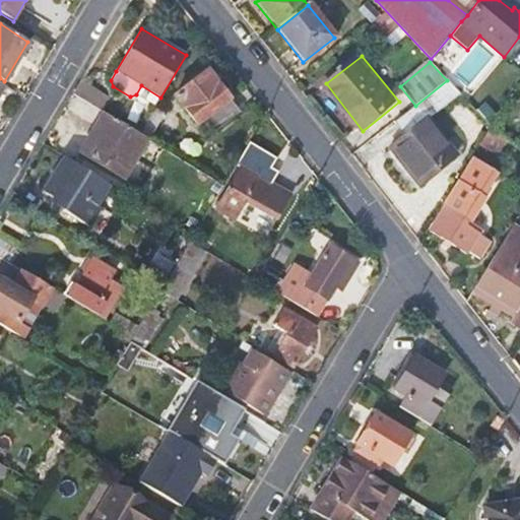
[(241,112),(207,72),(176,98),(198,125),(205,120),(215,133),(241,112)]
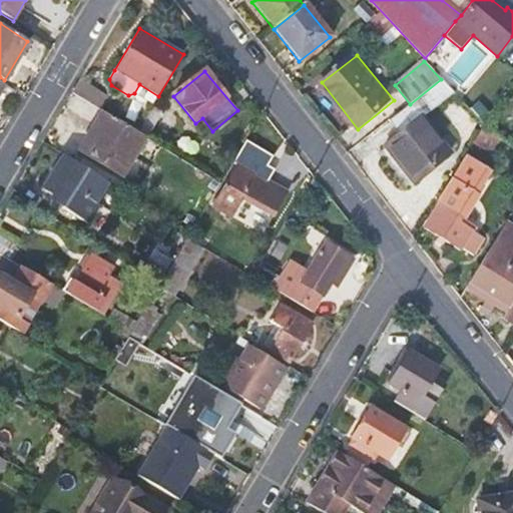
[(396,115),(406,128),(386,145),(415,182),(451,153),(423,117),(454,93),(441,79),(410,104),(396,115)]
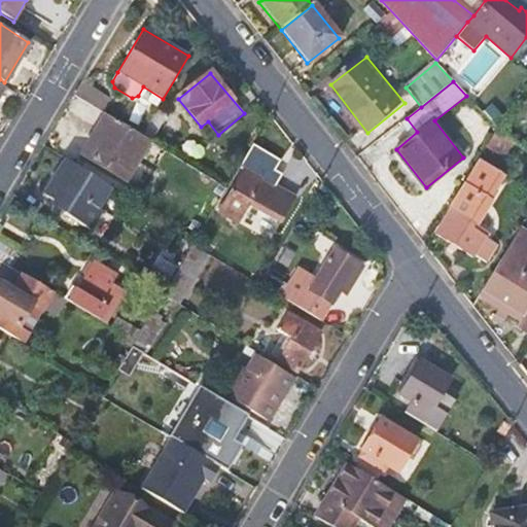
[(81,84),(74,96),(102,113),(103,113),(109,103),(106,100),(81,84)]
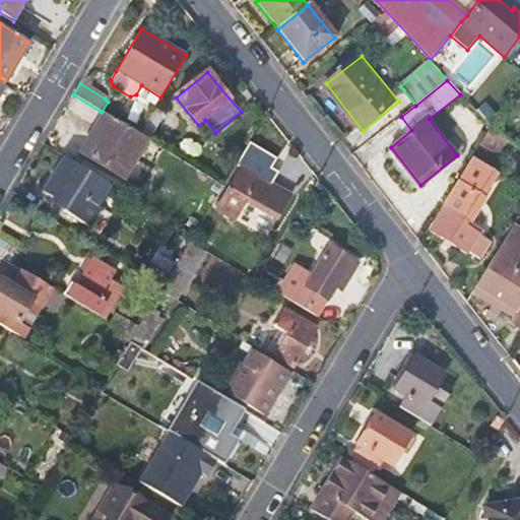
[(154,109),(138,134),(147,140),(163,114),(154,109)]
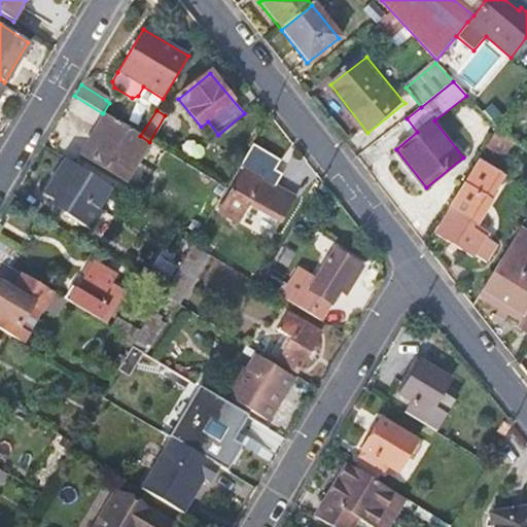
[(80,155),(126,181),(149,142),(140,136),(104,114),(80,155)]
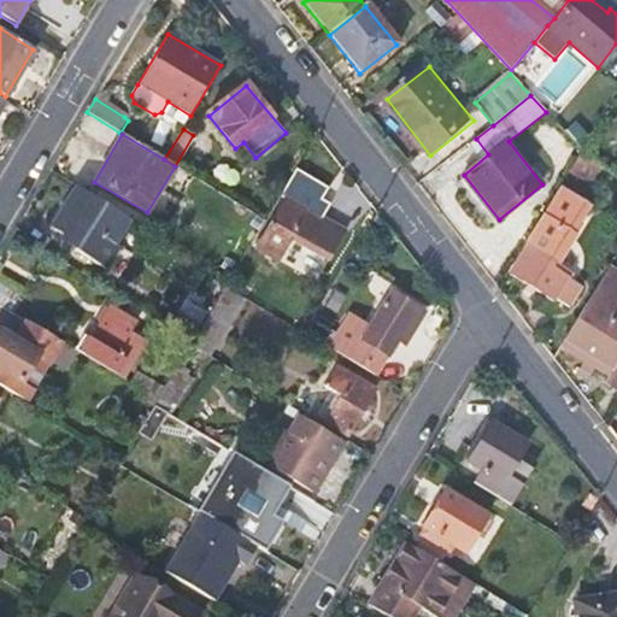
[(52,229),(80,245),(76,251),(107,269),(121,247),(117,245),(130,221),(113,210),(76,188),(52,229)]
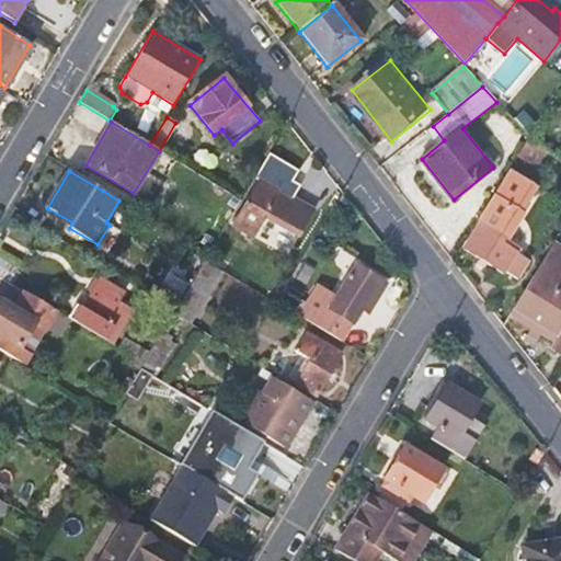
[(506,173),(473,228),(477,230),(465,250),(505,273),(507,267),(522,275),(529,261),(502,244),(521,213),(519,213),(533,189),(506,173)]
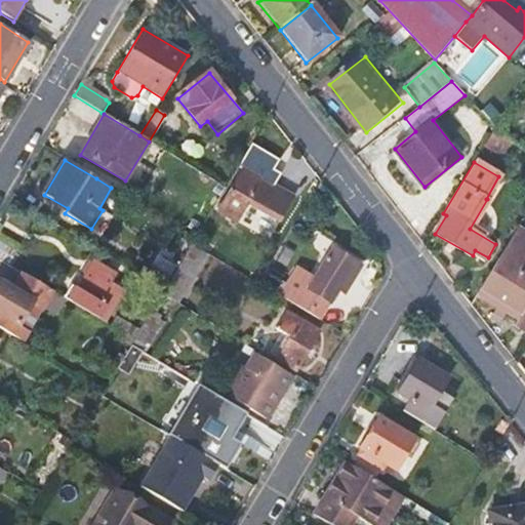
[(243,170),(218,212),(238,224),(248,205),(282,225),(296,201),(243,170)]
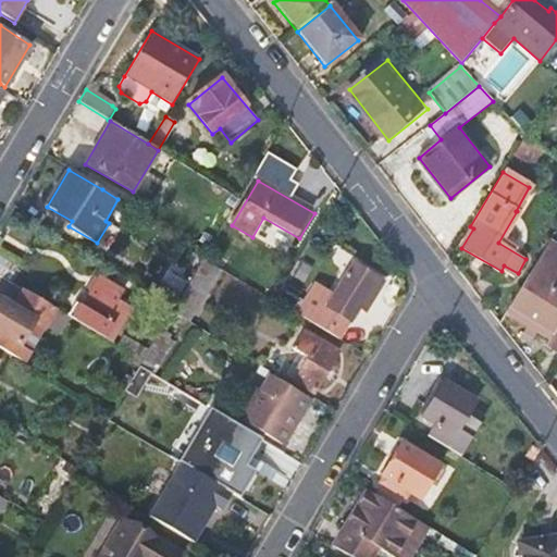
[(544,348),(556,355),(556,299),(549,296),(556,283),(556,251),(547,246),(527,282),(518,297),(510,310),(506,316),(548,341),(544,348)]
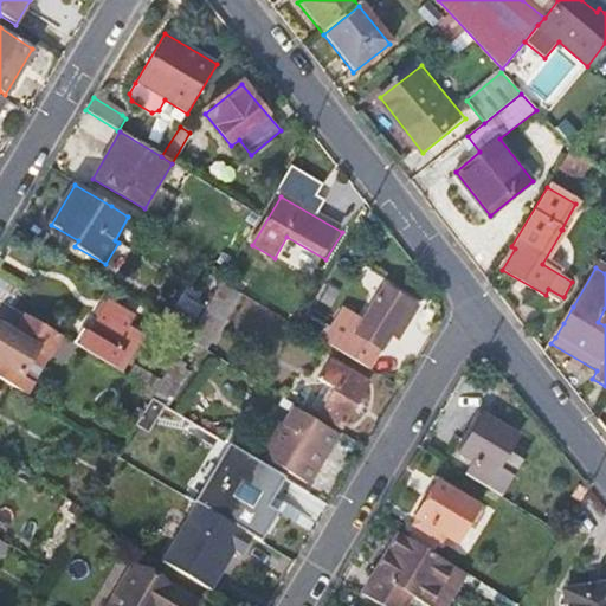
[(182,297),(171,317),(191,328),(202,308),(205,310),(221,282),(211,276),(193,303),(182,297)]
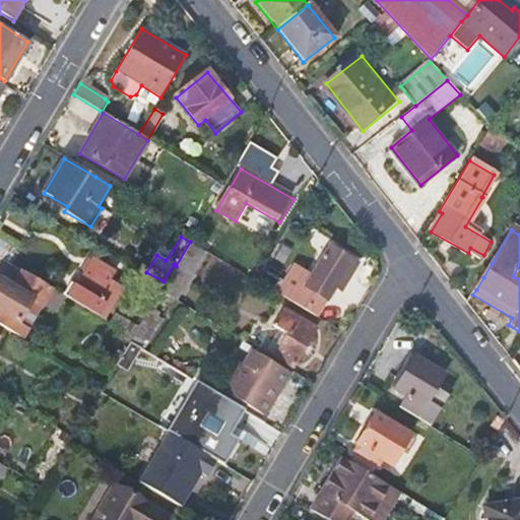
[(0,240),(0,256),(9,262),(16,250),(0,240)]
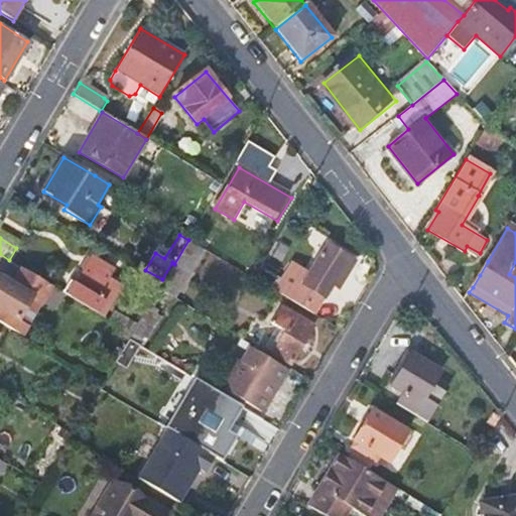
[(174,264),(162,283),(159,288),(177,299),(187,284),(208,251),(188,240),(174,264)]
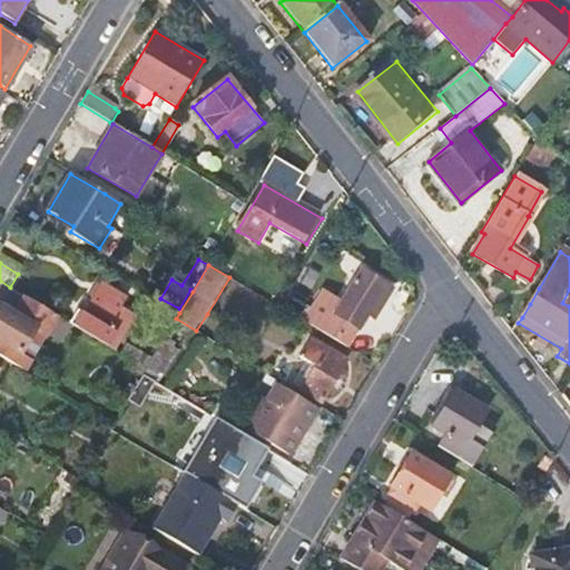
[(387,283),(365,272),(343,317),(335,314),(325,334),(353,351),(363,330),(370,316),(379,320),(386,303),(395,287),(387,283)]
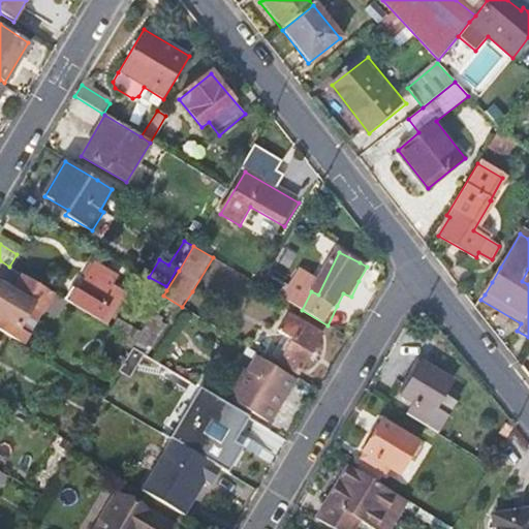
[(74,290),(67,302),(103,322),(121,291),(110,285),(116,276),(96,265),(80,293),(74,290)]
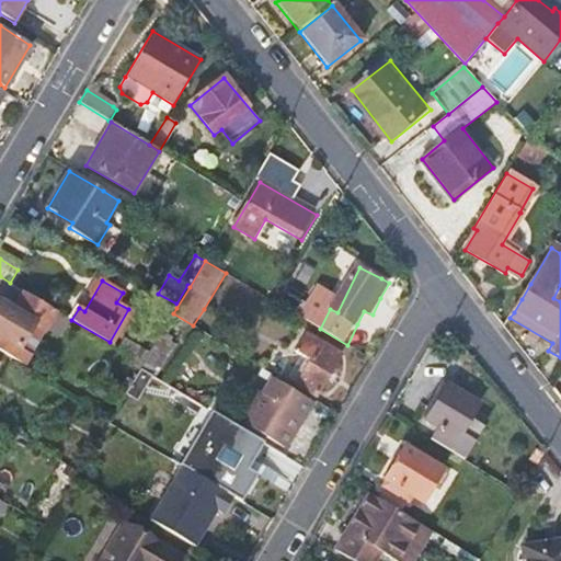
[(0,304),(0,352),(4,355),(23,366),(30,354),(55,310),(24,293),(13,312),(0,304)]
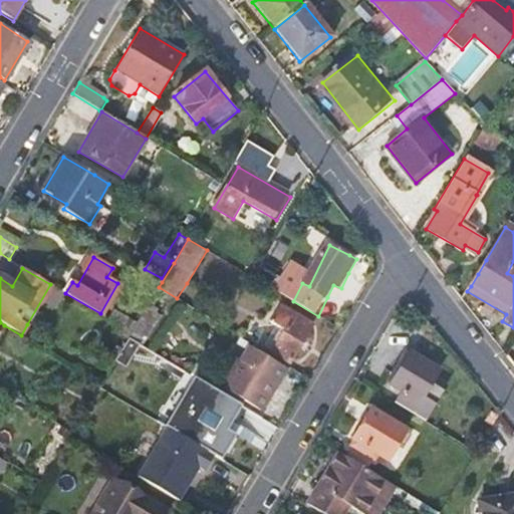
[(254,278),(273,289),(279,280),(259,268),(254,278)]
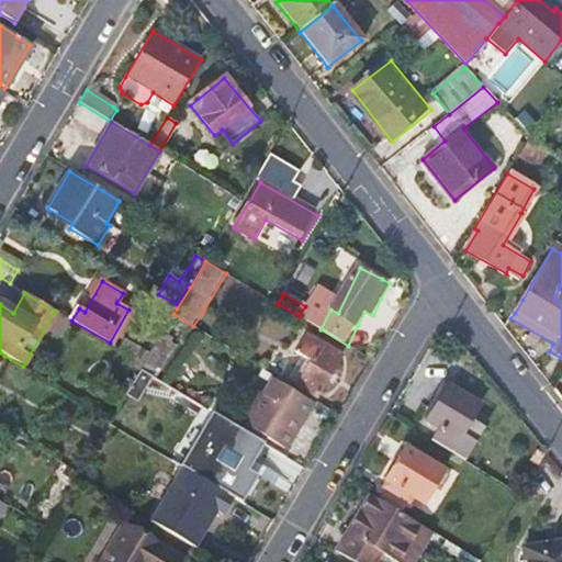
[(204,310),(193,326),(220,343),(229,325),(204,310)]
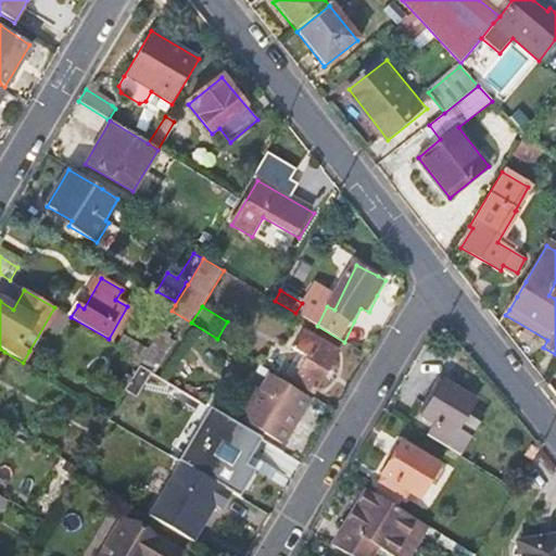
[(338,352),(304,331),(292,349),(300,352),(286,375),(314,390),(338,352)]
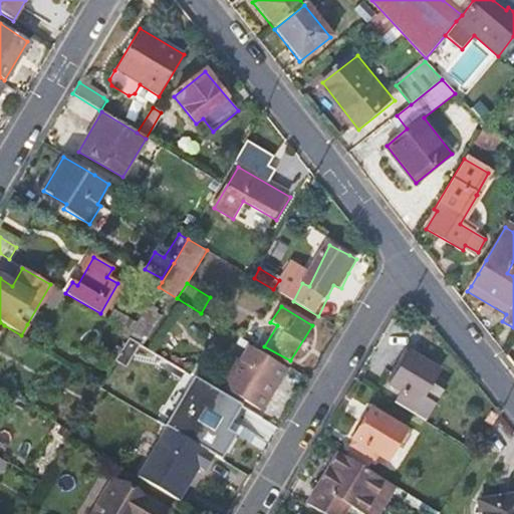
[(109,318),(117,323),(133,331),(137,323),(114,310),(109,318)]
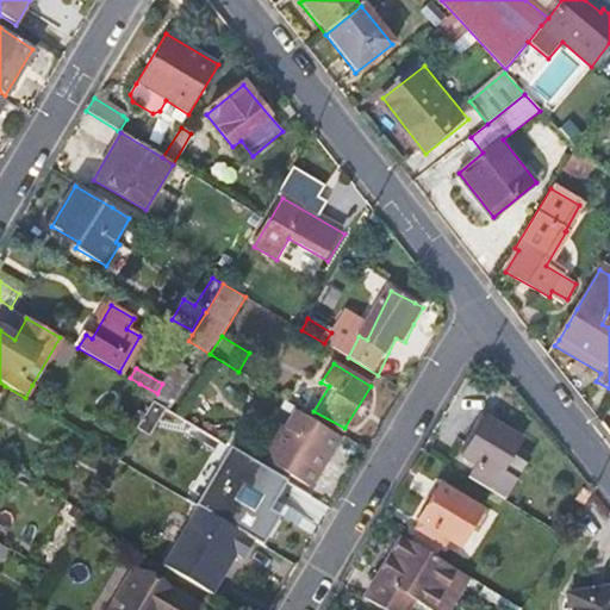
[(162,384),(157,393),(151,402),(151,403),(167,412),(176,397),(184,383),(168,374),(162,384)]
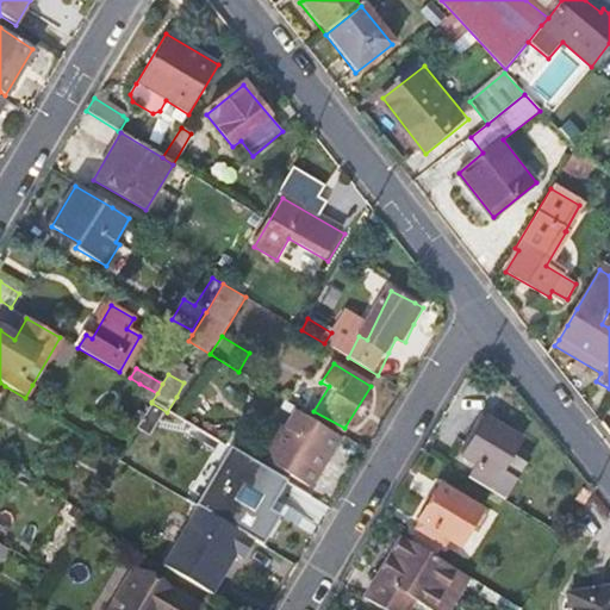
[(0,448),(4,442),(0,440),(0,415),(0,416),(10,400),(0,394),(0,393),(5,386),(0,383),(0,448)]
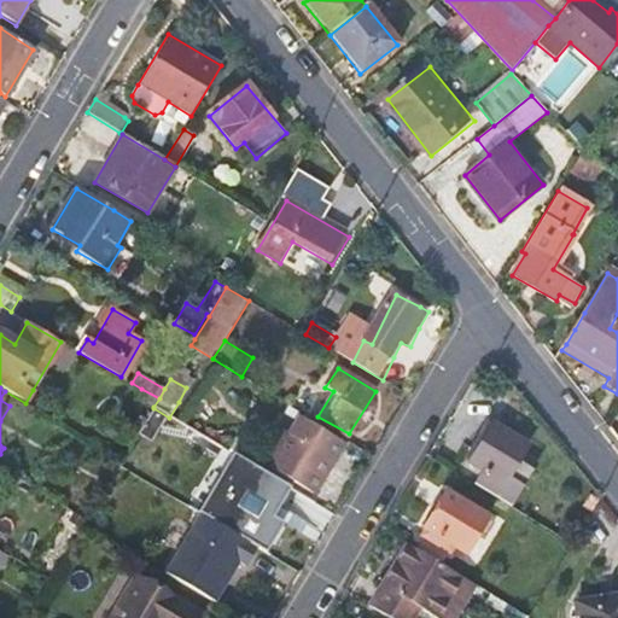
[(135,397),(153,407),(159,398),(141,389),(135,397)]
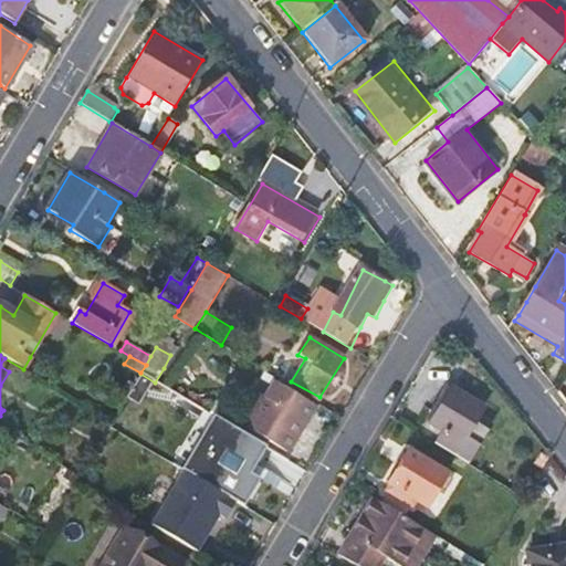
[(126,381),(105,420),(111,423),(133,386),(126,381)]
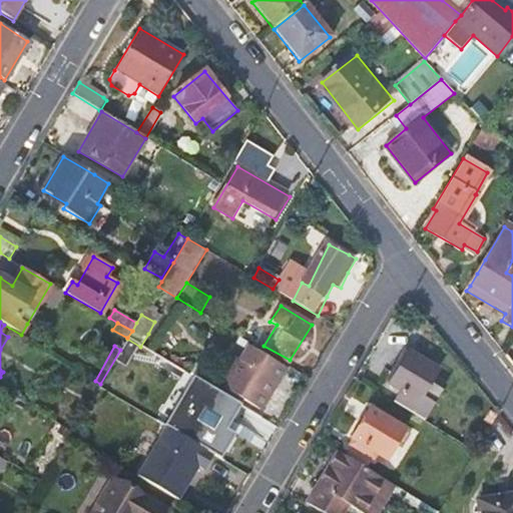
[(120,357),(103,388),(119,398),(118,400),(132,408),(137,398),(123,390),(144,356),(131,349),(124,360),(120,357)]
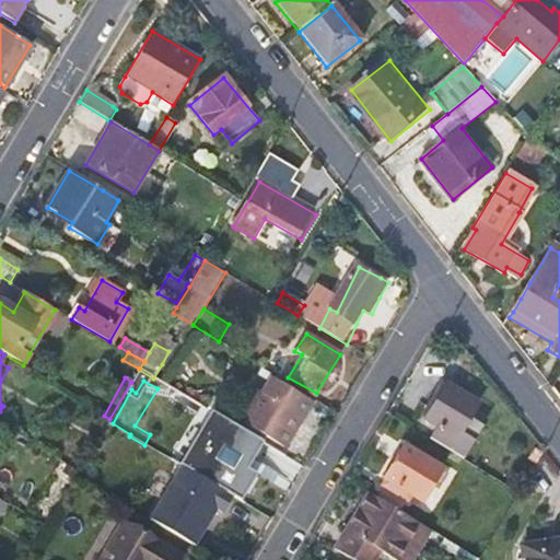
[(311,404),(273,382),(267,393),(257,387),(245,406),(269,420),(263,432),(286,446),(311,404)]
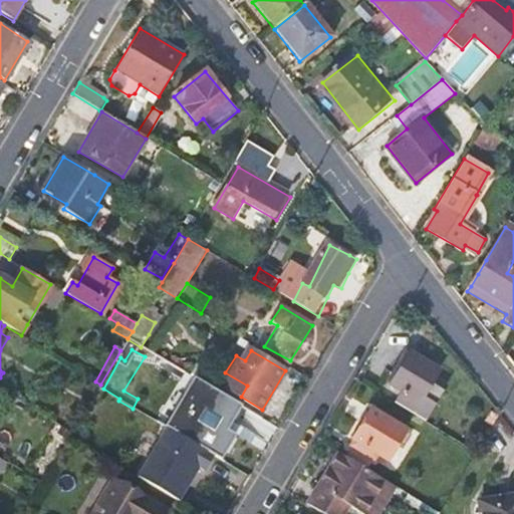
[(439,368),(410,351),(391,384),(402,392),(395,403),(426,421),(436,403),(444,390),(431,382),(439,368)]
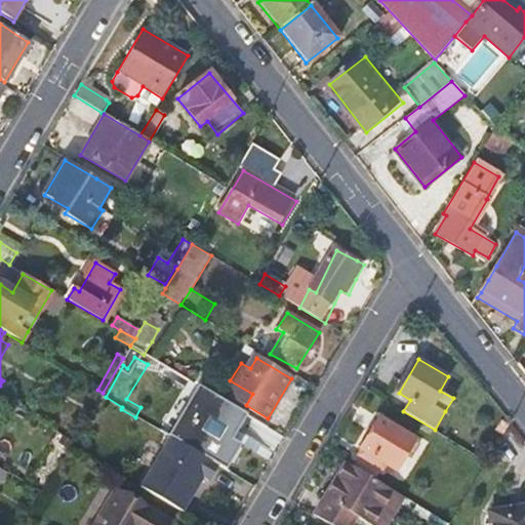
[(233,407),(195,385),(165,435),(170,438),(212,462),(227,437),(224,435),(218,432),(233,407)]
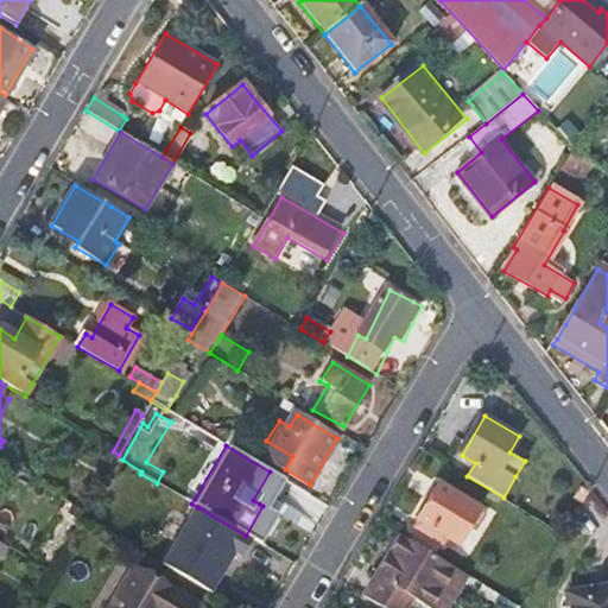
[(270,472),(253,500),(259,504),(276,475),(270,472)]
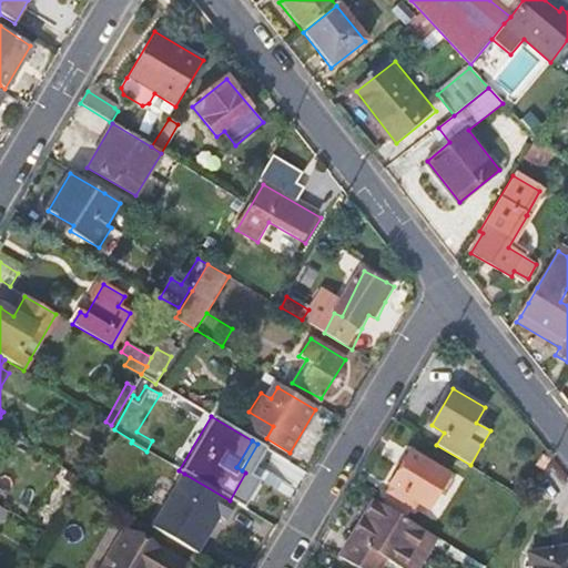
[(449,474),(411,453),(391,487),(405,495),(402,500),(415,508),(418,503),(429,509),(449,474)]
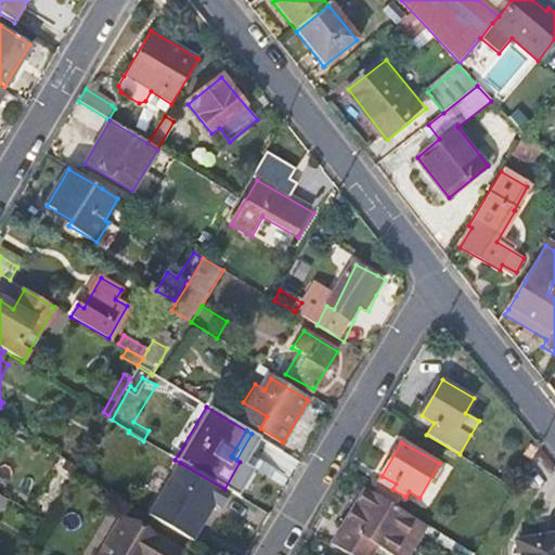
[(240,462),(224,489),(230,492),(246,465),(240,462)]
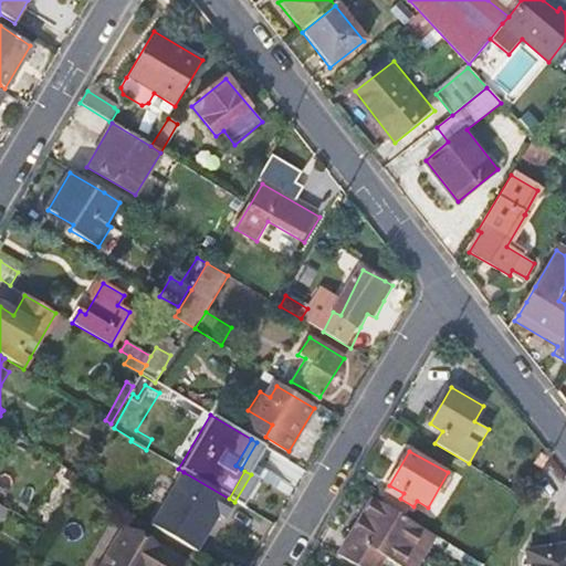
[(227,516),(236,503),(229,499),(184,472),(152,526),(197,554),(220,513),(227,516)]
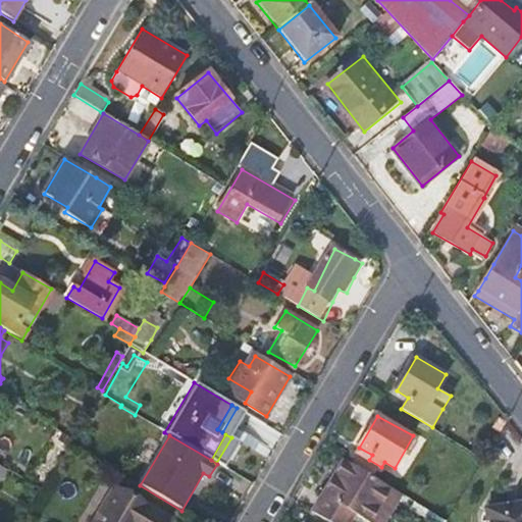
[(479,460),(472,456),(465,467),(473,471),(479,460)]
